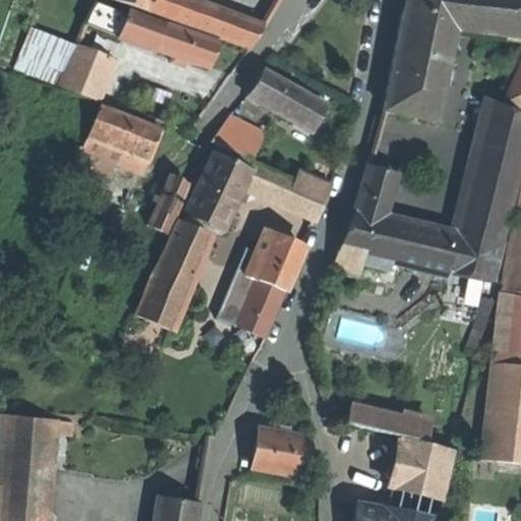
[(112,0),(151,13),(156,0),(112,0)]
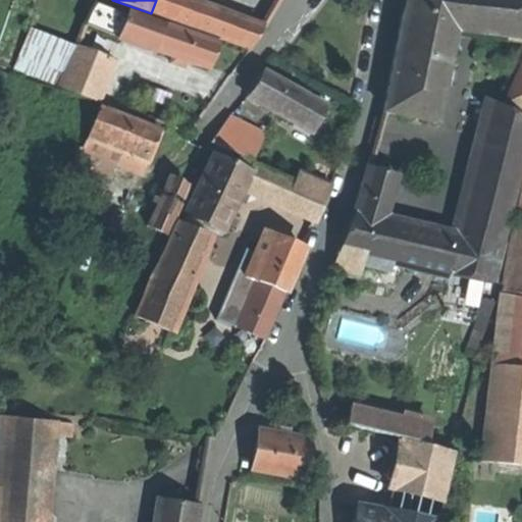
[(262,28),(188,0),(156,0),(151,13),(248,49),(262,28)]
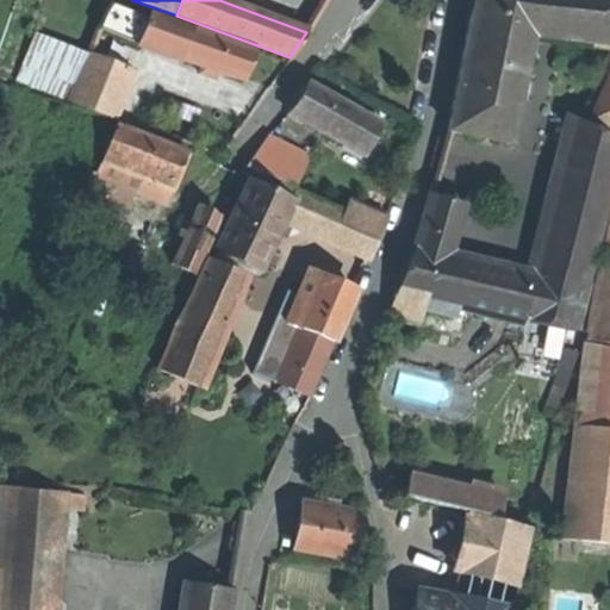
[(472,0),(471,12),(535,24),(539,0),(472,0)]
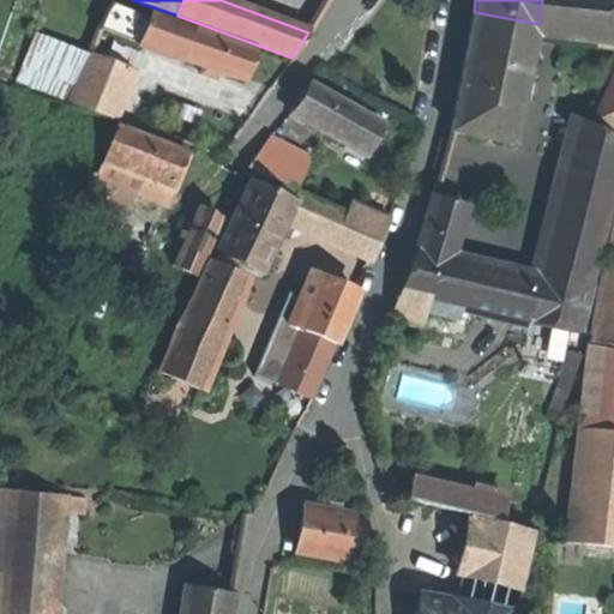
[(613,0),(542,0),(539,24),(536,36),(591,44),(613,47),(613,0)]
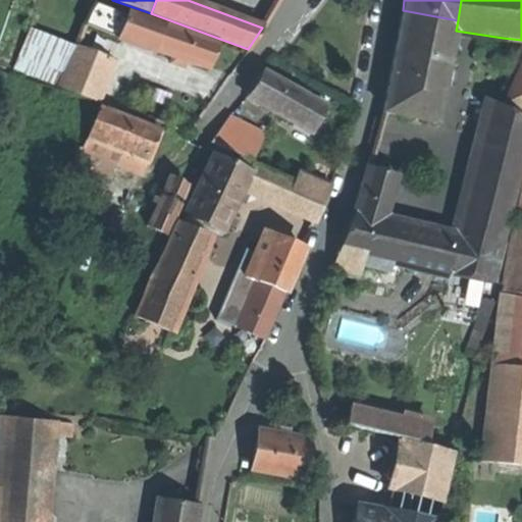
[(85,25),(122,39),(129,18),(128,17),(92,4),(85,25)]
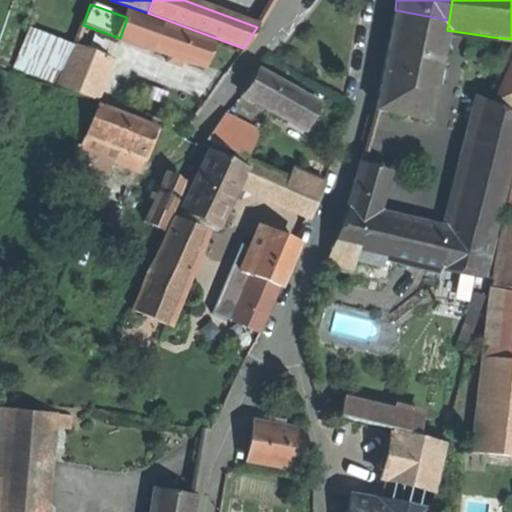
[(429,120),(447,30),(449,20),(395,10),(385,58),(375,109),(429,120)]
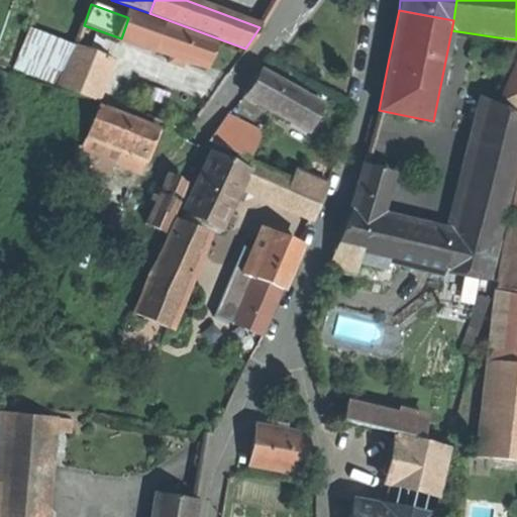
[(121,38),(152,49),(163,24),(129,12),(127,17),(128,18),(121,38)]
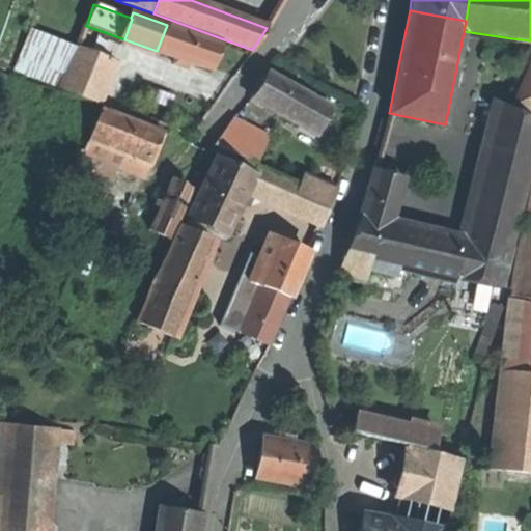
[(157,51),(212,71),(216,58),(221,45),(167,25),(157,51)]
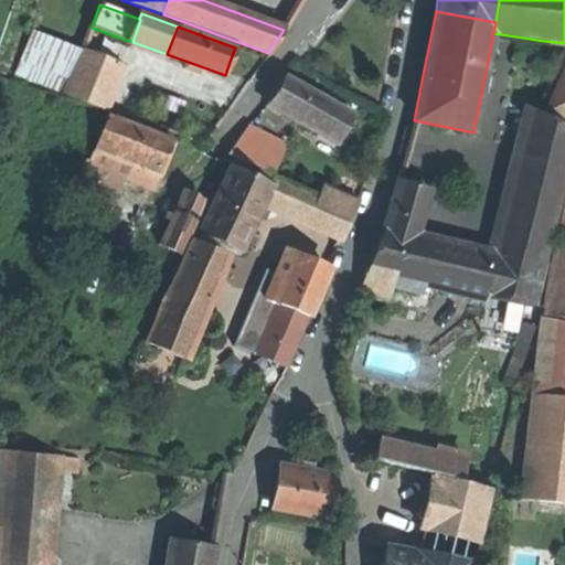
[(16,77),(65,95),(73,74),(80,55),(30,36),(16,77)]
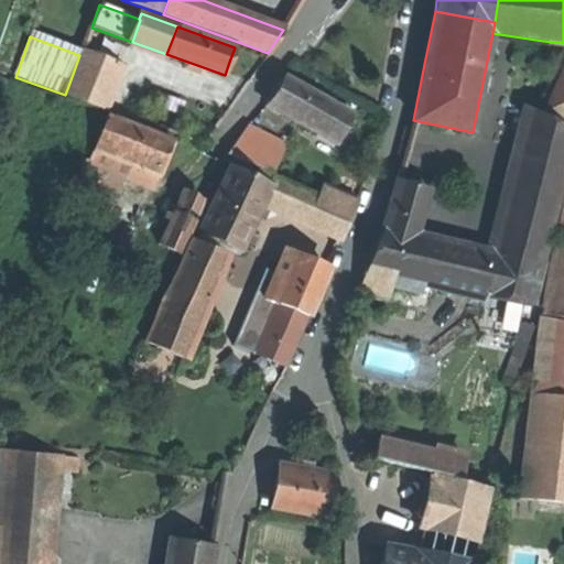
[(539,115),(563,49),(563,43),(543,41),(527,107),(539,115)]
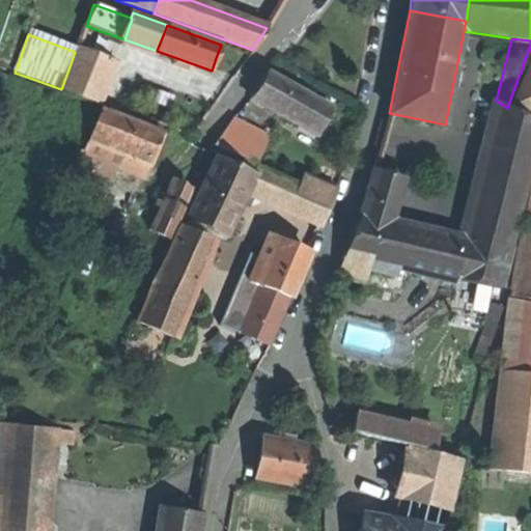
[(75,52),(68,70),(106,83),(114,61),(76,47),(75,52)]
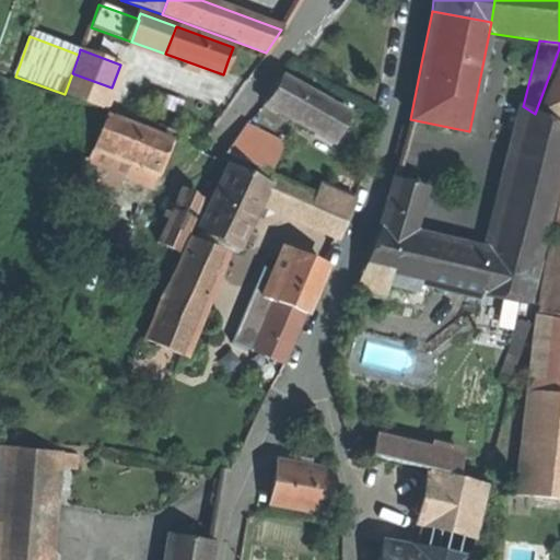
[(559,66),(544,105),(559,118),(559,66)]
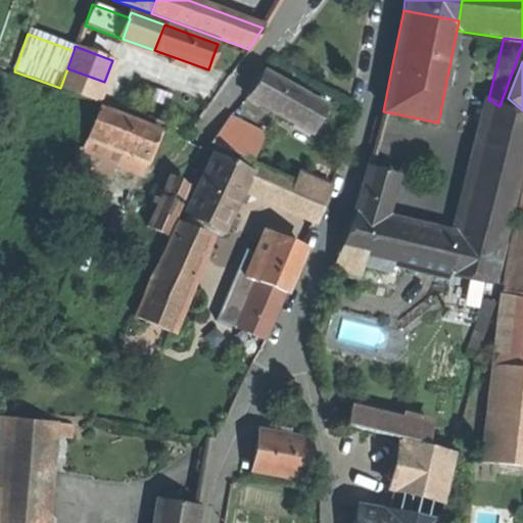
[(60,88),(97,102),(104,82),(67,68),(60,88)]
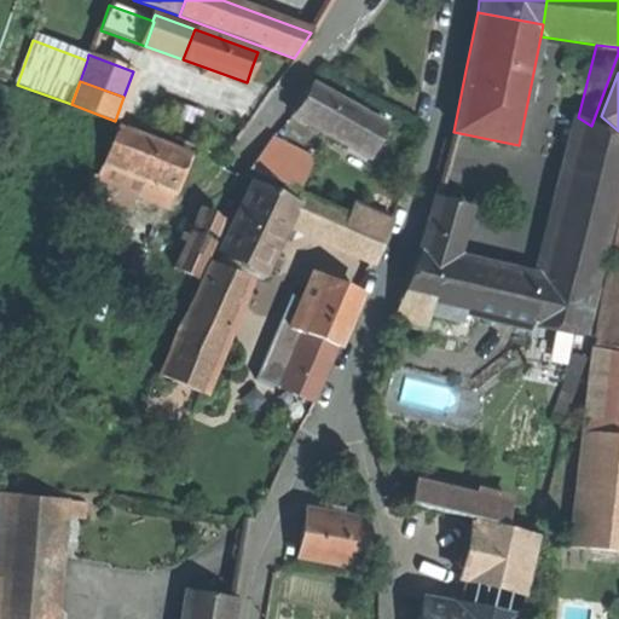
[(300,103),(293,117),(368,157),(385,126),(310,86),(300,103)]
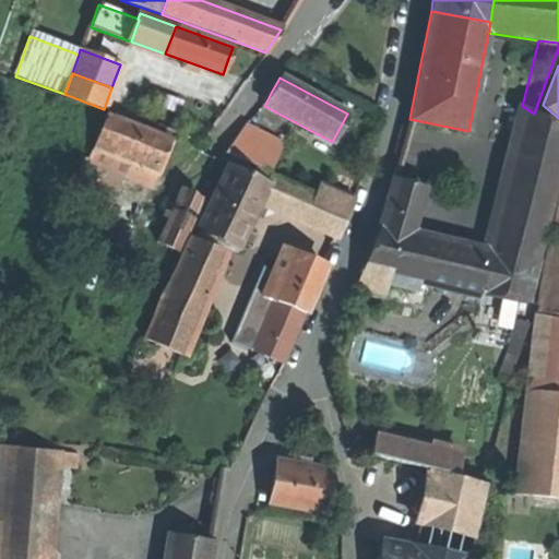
[(558,175),(558,127),(534,114),(522,106),(485,251),(474,290),(476,292),(527,302),(558,175)]
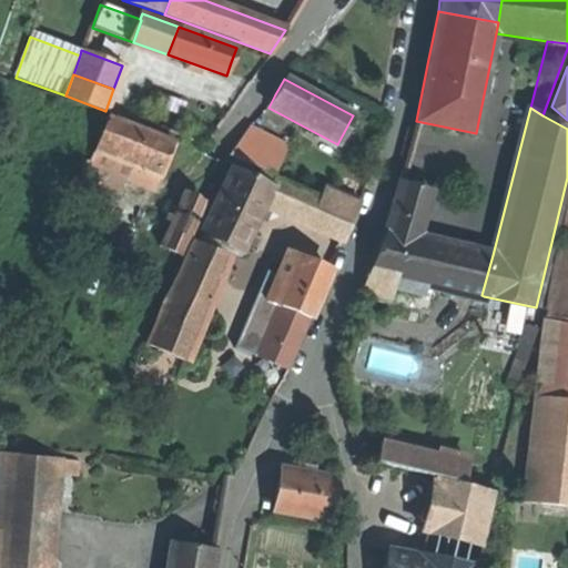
[(172,143),(105,118),(92,154),(113,162),(128,166),(159,179),(165,159),(172,143)]
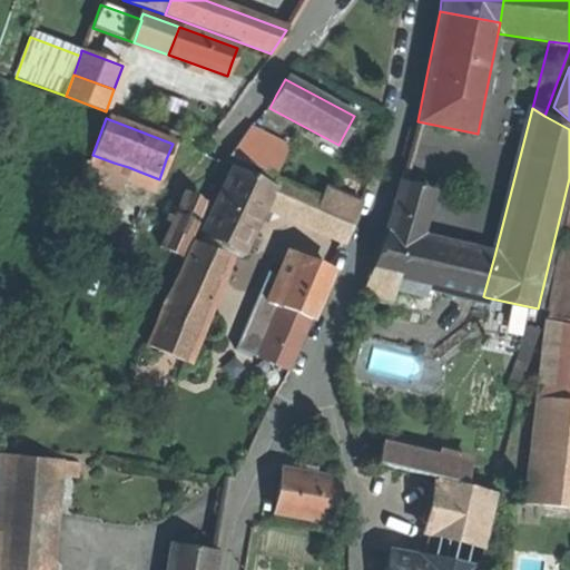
[(288,147),(249,129),(229,156),(273,176),(275,177),(288,147)]
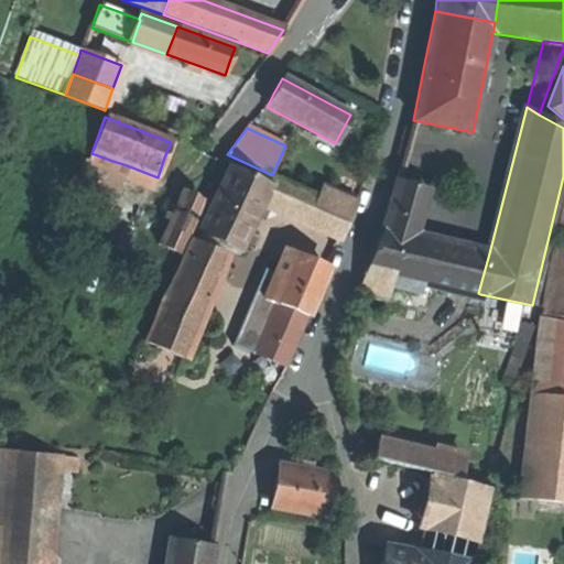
[(109,171),(112,161),(91,153),(88,163),(109,171)]
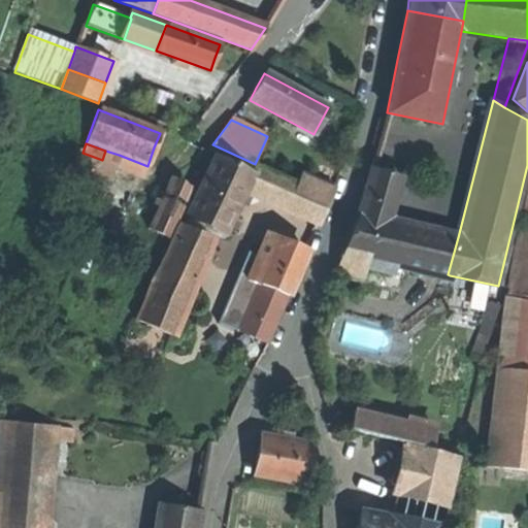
[(110,163),(102,160),(83,153),(79,152),(67,184),(98,196),(110,163)]
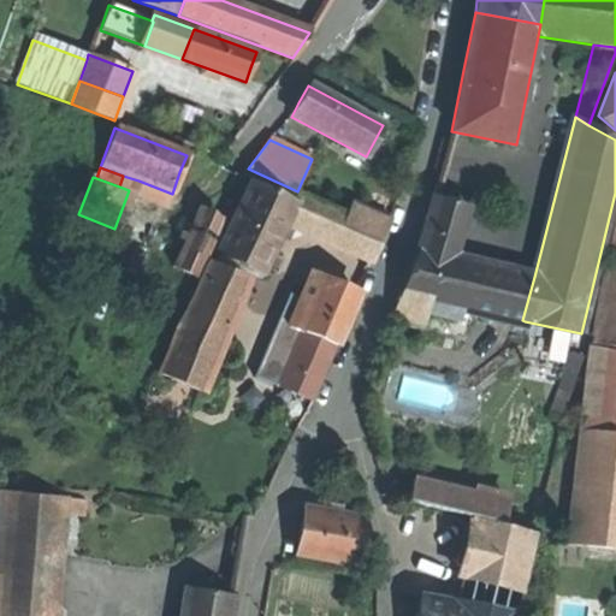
[(169,203),(172,194),(138,181),(135,190),(169,203)]
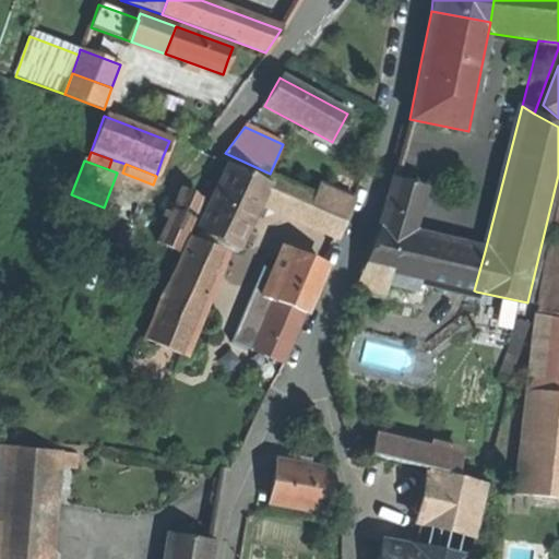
[(198,232),(236,249),(257,202),(265,182),(263,182),(226,166),(198,232)]
